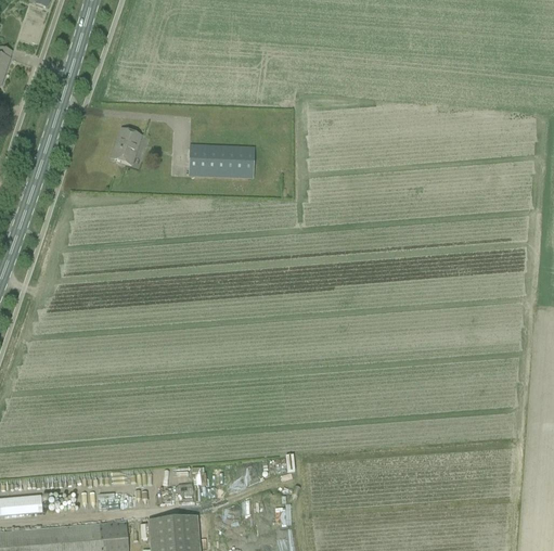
[(0,84),(12,50),(0,46),(0,84)]
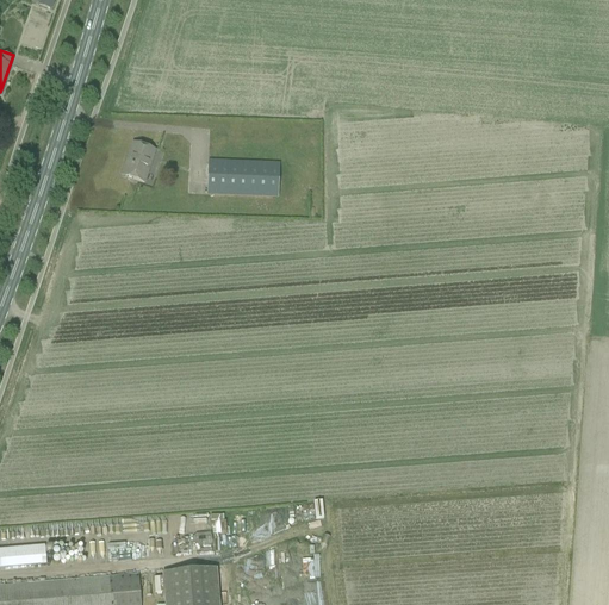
[(126,173),(135,175),(144,179),(155,147),(145,144),(134,141),(130,151),(134,153),(126,173)]
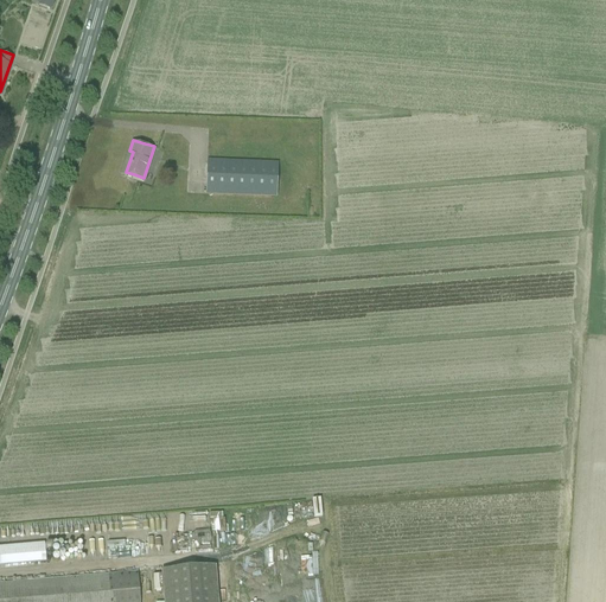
[(205,190),(278,193),(279,158),(208,155),(205,190)]
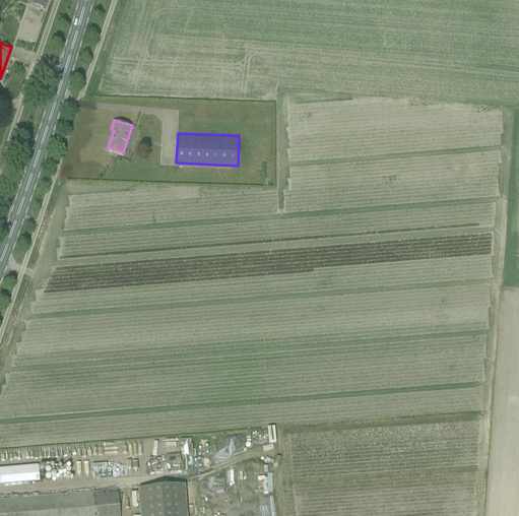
[(0,480),(40,477),(39,463),(0,465),(0,480)]
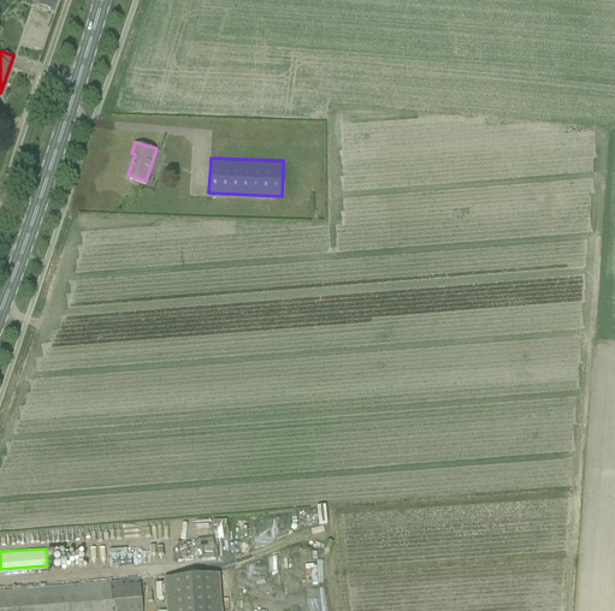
[(222,610),(218,570),(164,575),(166,610),(222,610)]
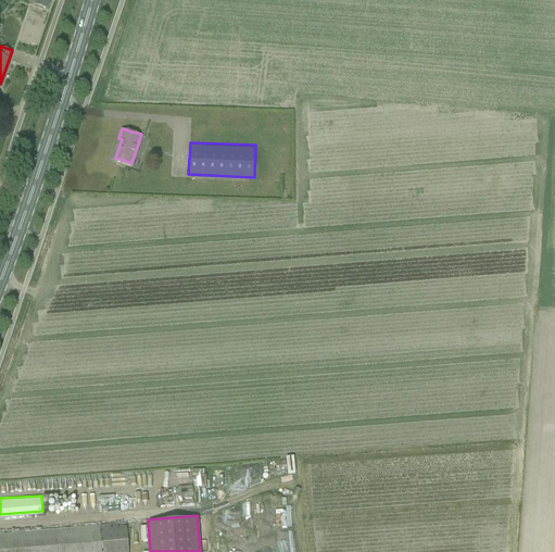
[(0,551),(128,551),(126,521),(2,531),(0,531),(0,551)]
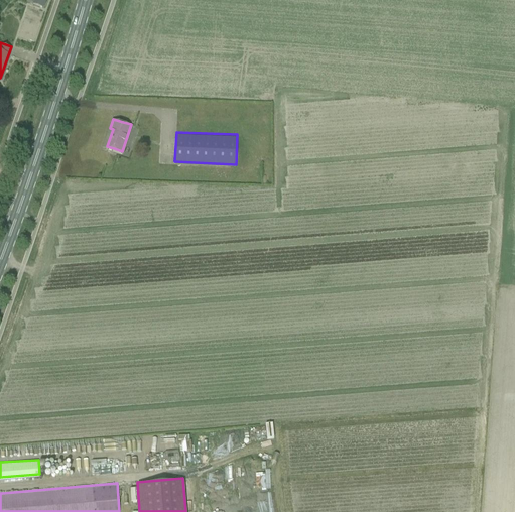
All buildings are outlined.
